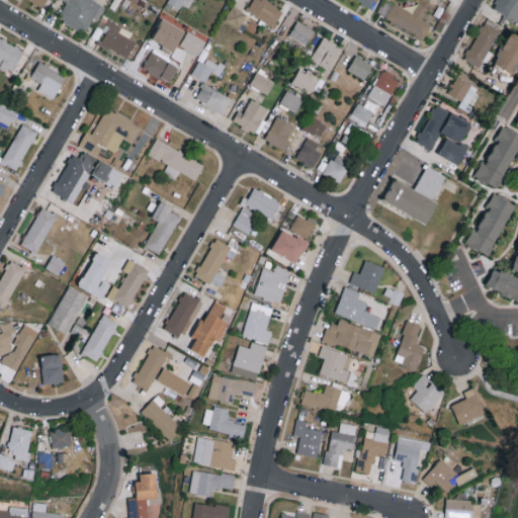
[(85,32),(92,17),(98,20),(105,5),(95,0),(63,0),(66,1),(58,19),(85,32)]
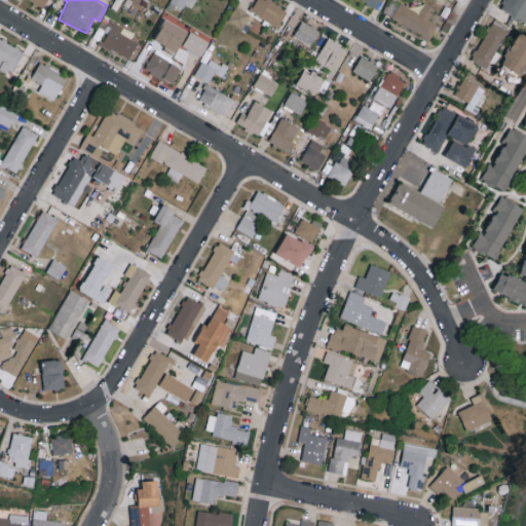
[(190,10),(194,0),(171,0),(190,10)]
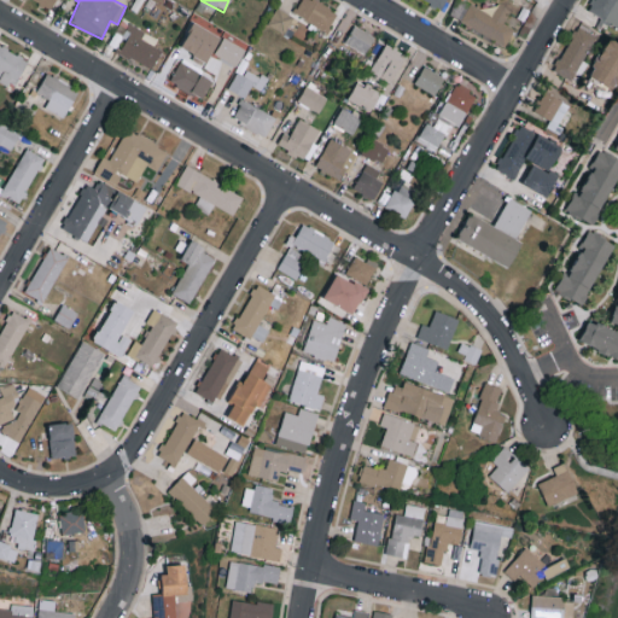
[(337,10),(313,0),(299,0),(295,16),(330,29),(337,10)]
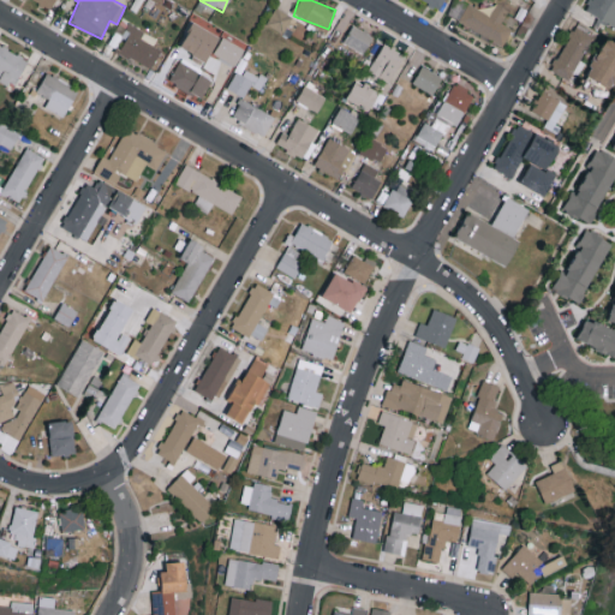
[(614,0),(591,0),(586,11),(614,25),(614,0)]
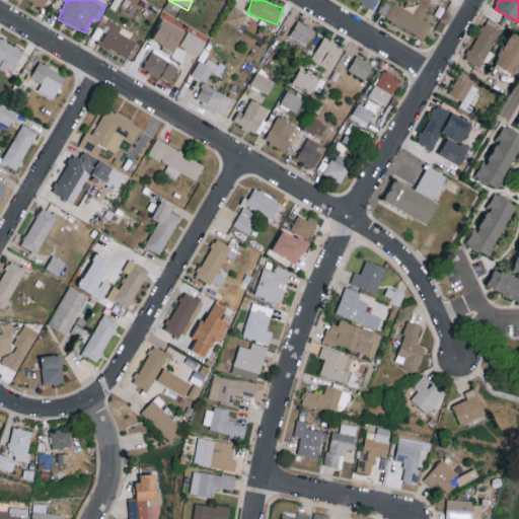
[(413,12),(394,2),(386,17),(424,39),(433,23),(423,18),(428,8),(418,2),(413,12)]
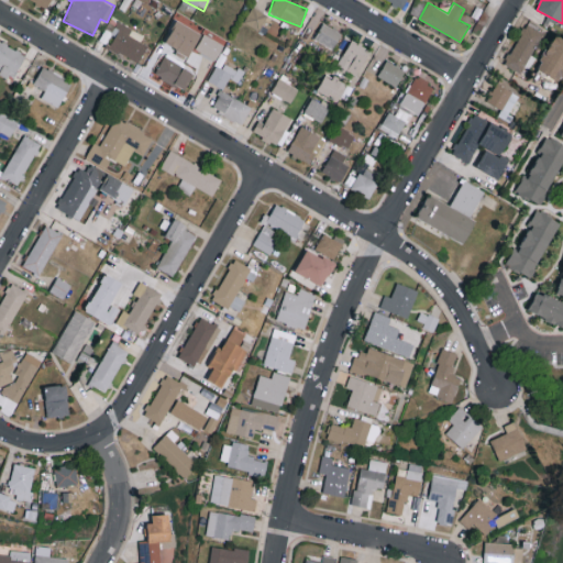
[(258,30),(267,15),(253,6),(244,21),(258,30)]
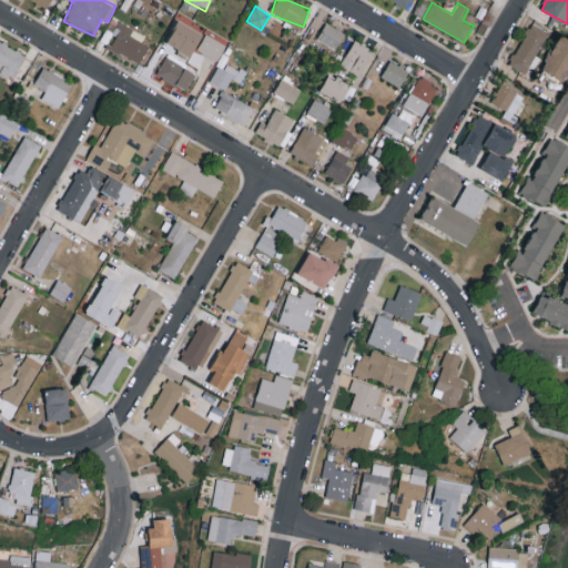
[(140,63),(149,44),(130,34),(133,28),(121,21),(108,47),(140,63)]
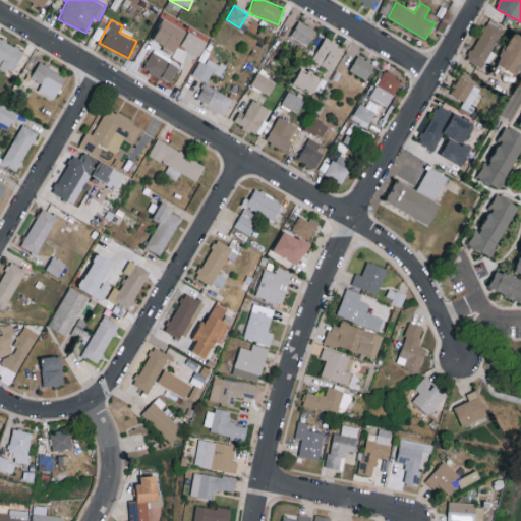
[(309,44),(315,29),(298,21),(291,37),(309,44)]
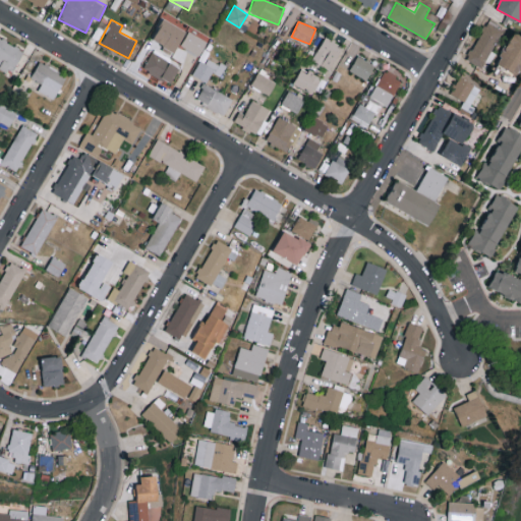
[(502,29),(485,21),(468,60),(484,67),(502,29)]
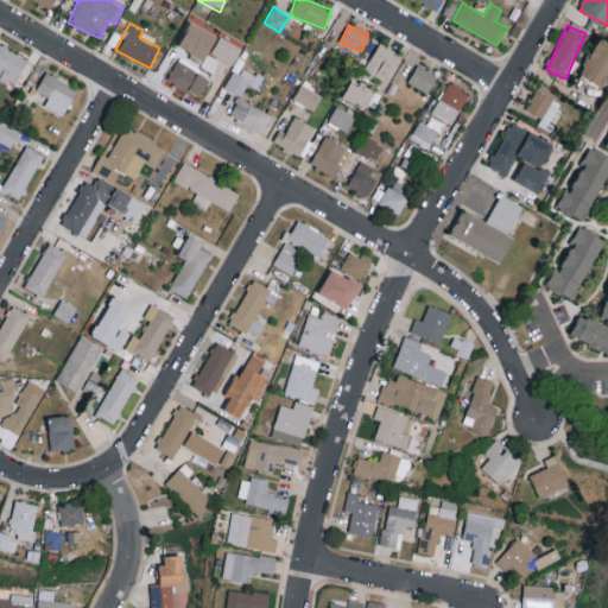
[(234,65),(241,46),(217,37),(210,56),(234,65)]
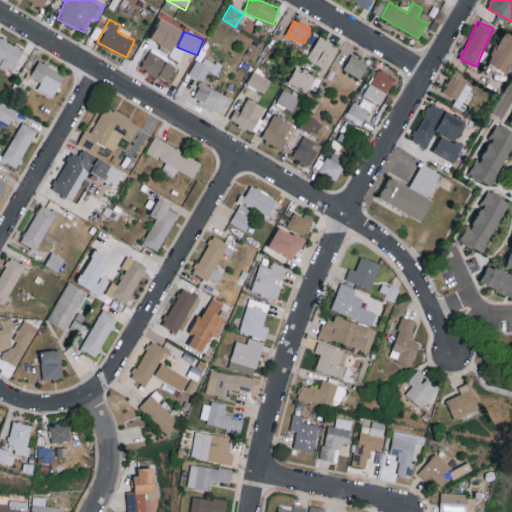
[(490,65),(511,72),(511,35),(502,32),(490,65)]
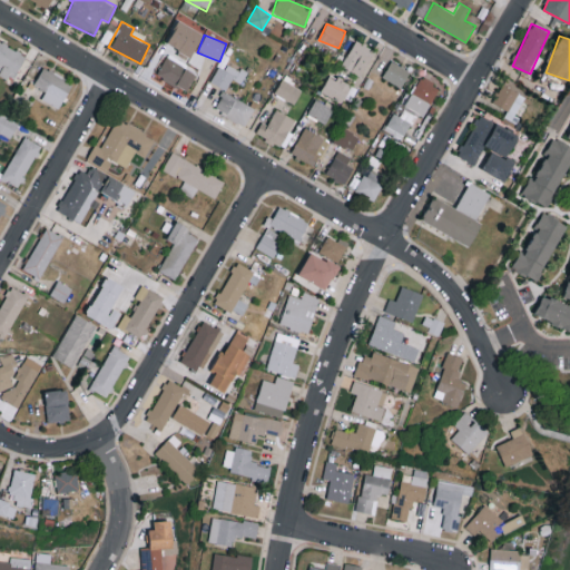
[(0,71),(13,79),(26,55),(0,40),(0,71)]
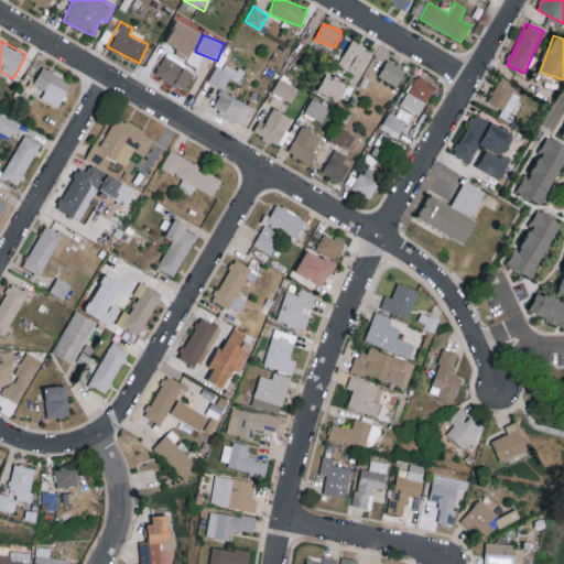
[(338,66),(359,75),(370,49),(350,40),(338,66)]
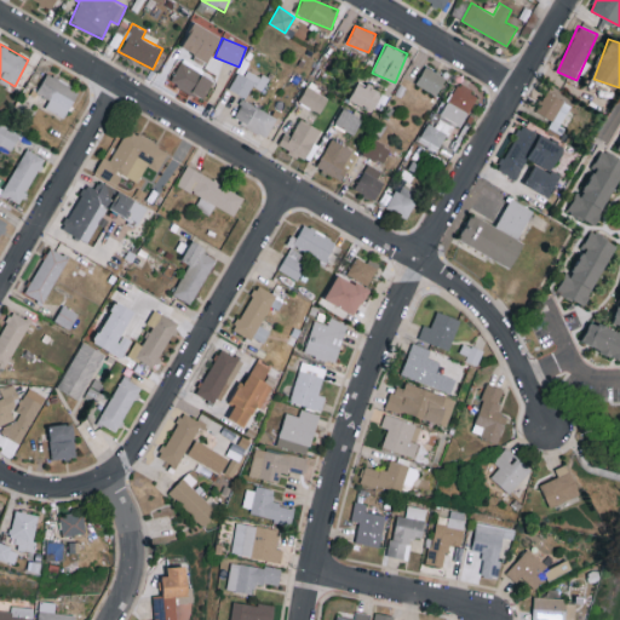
[(171,81),(205,98),(214,80),(201,74),(206,67),(184,56),(171,81)]
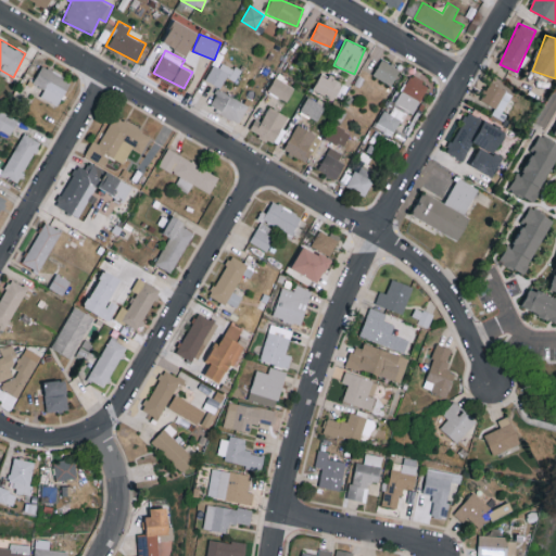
[(220,88),(227,76),(236,81),(241,72),(223,61),(224,58),(218,54),(205,78),(220,88)]
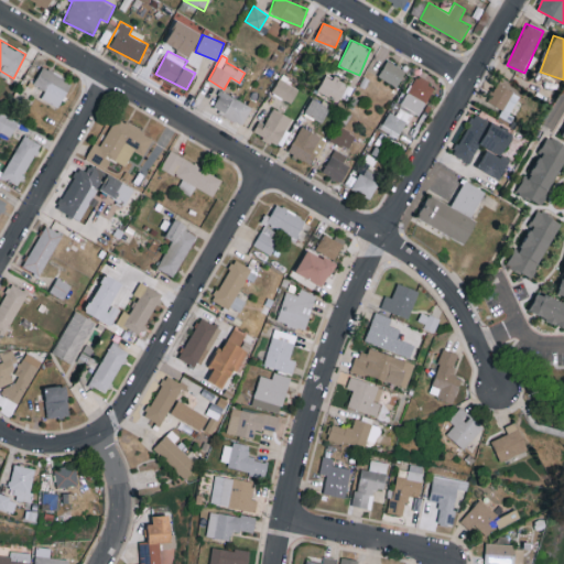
[(386,58),(377,55),(372,67),(380,71),(386,58)]
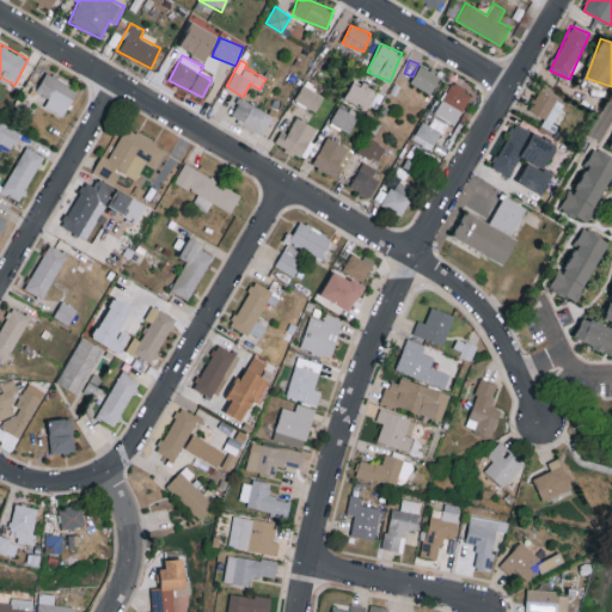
[(440,75),(420,65),(410,84),(432,93),(440,75)]
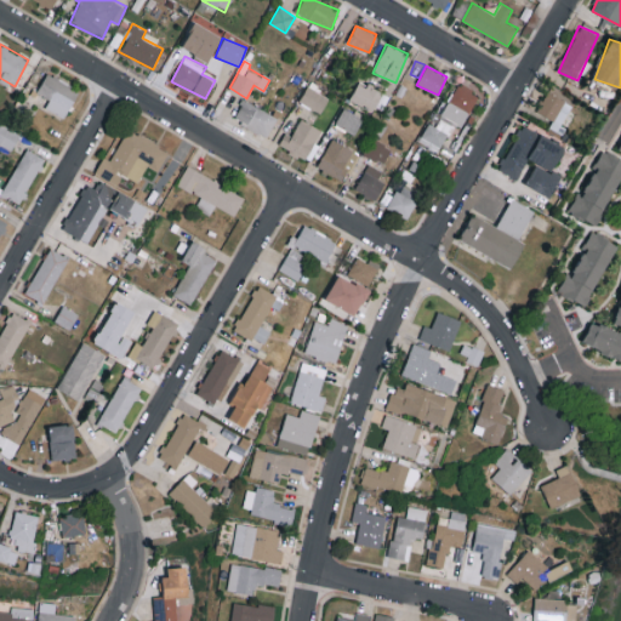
[(63,117),(79,90),(47,73),(36,92),(50,100),(45,107),(63,117)]
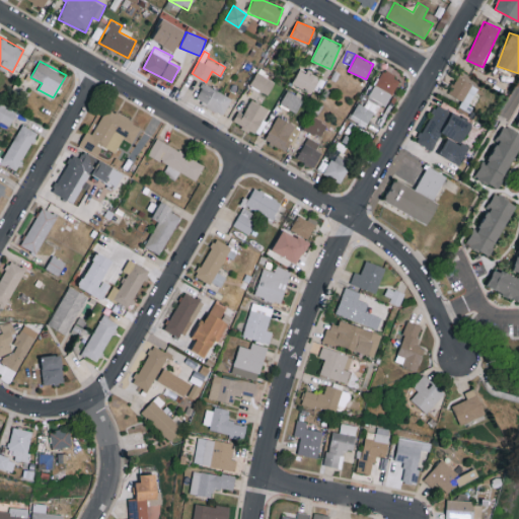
[(319,76),(299,68),(292,84),(312,92),(319,76)]
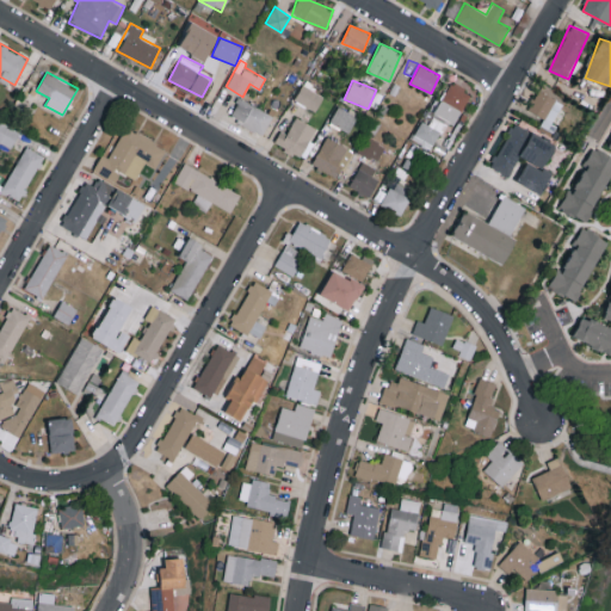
[(469,90),(448,81),(436,116),(457,123),(469,90)]
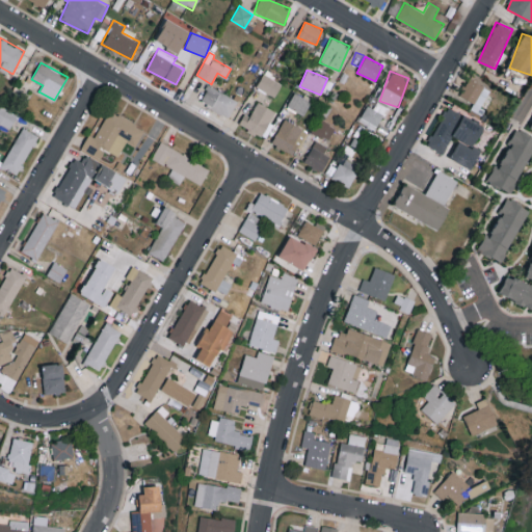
[(275,97),(282,82),(262,74),(256,87),(275,97)]
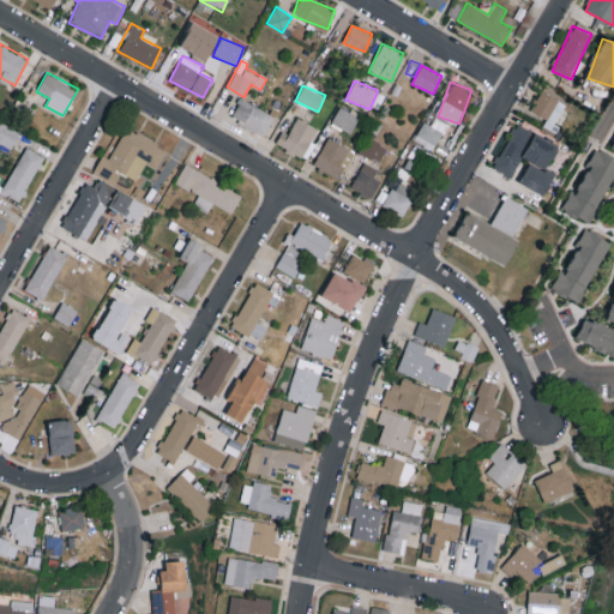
[(563,100),(540,90),(531,110),(554,120),(563,100)]
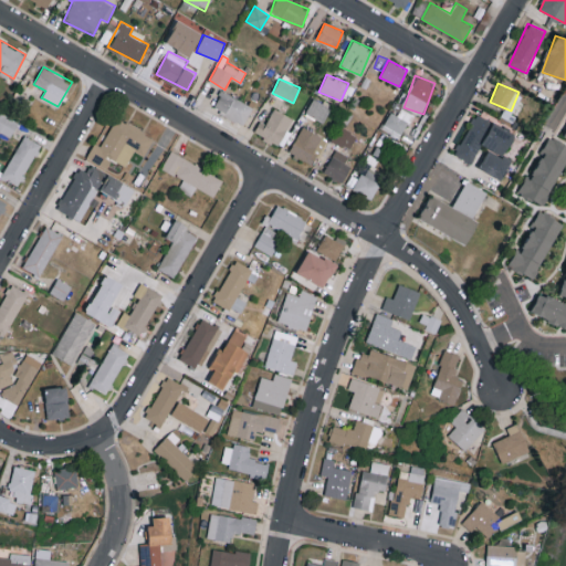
[(245,122),(252,104),(220,92),(213,109),(245,122)]
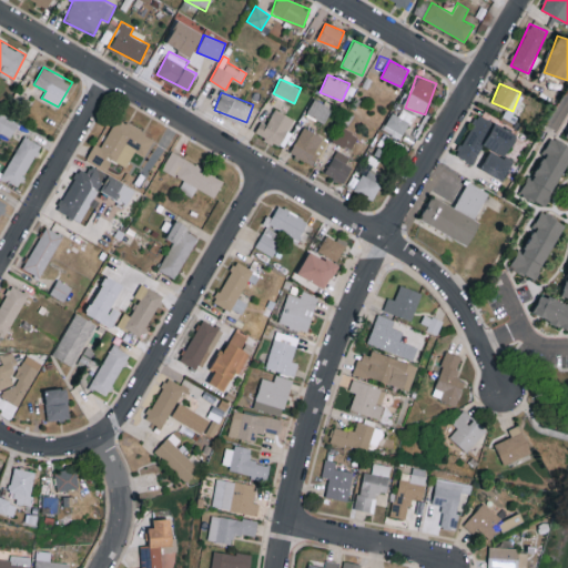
[(324,123),(332,109),(314,99),(306,113),(324,123)]
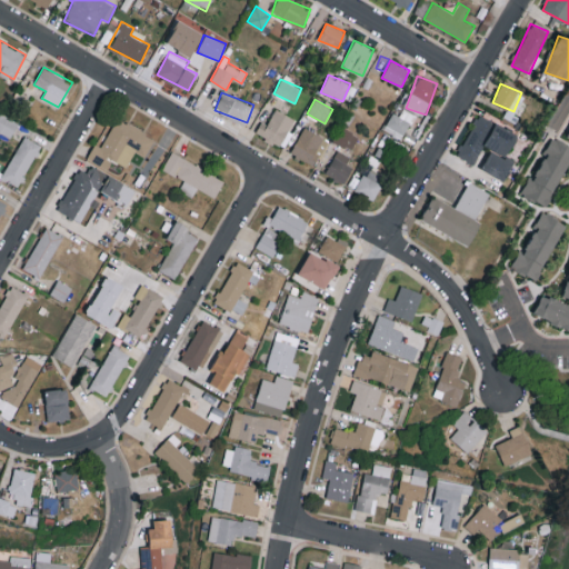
[(391,112),(383,130),(402,138),(413,111),(403,107),(399,116),(391,112)]
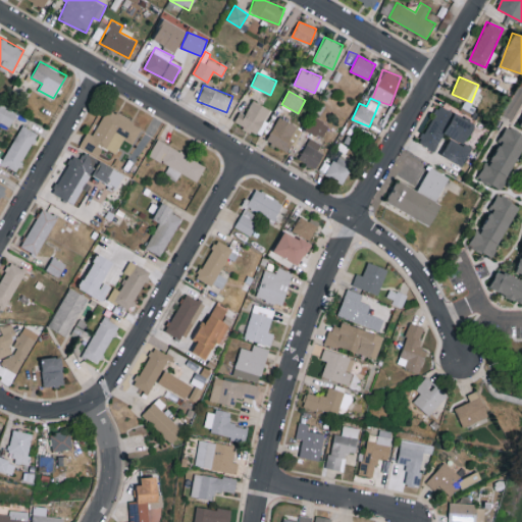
[(258,134),(269,108),(252,100),(246,114),(240,111),(235,123),(258,134)]
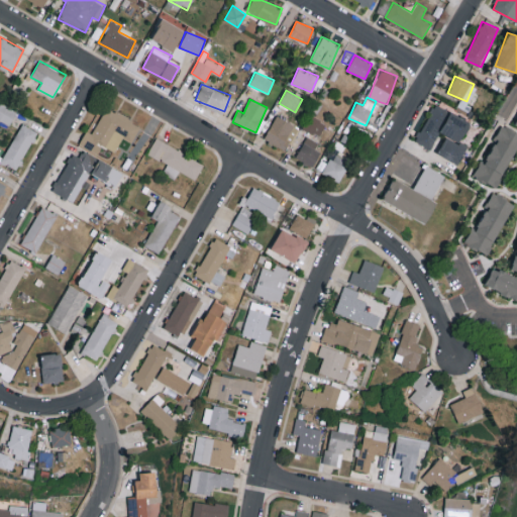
[(0,123),(8,128),(16,111),(0,103),(0,123)]
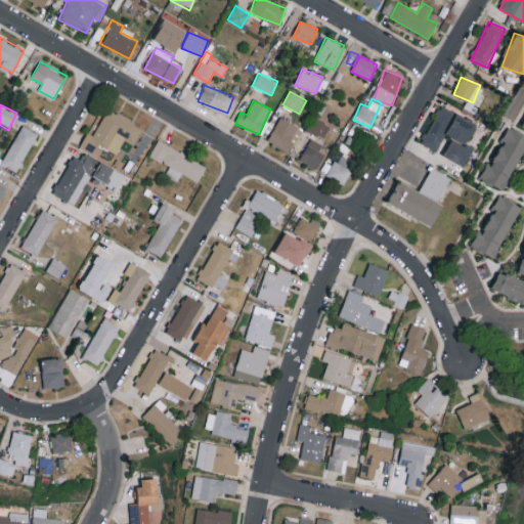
[(465,166),(474,147),(467,143),(477,124),(440,104),(421,142),(437,151),(446,134),(452,137),(443,156),(465,166)]
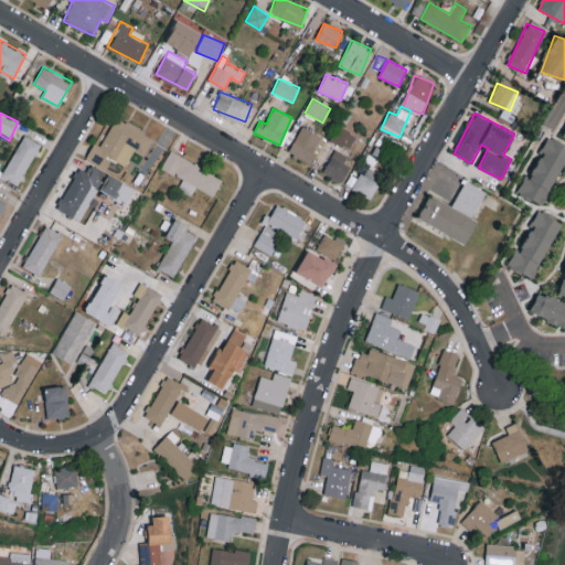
[(107,134),(145,155),(153,138),(116,117),(107,134)]
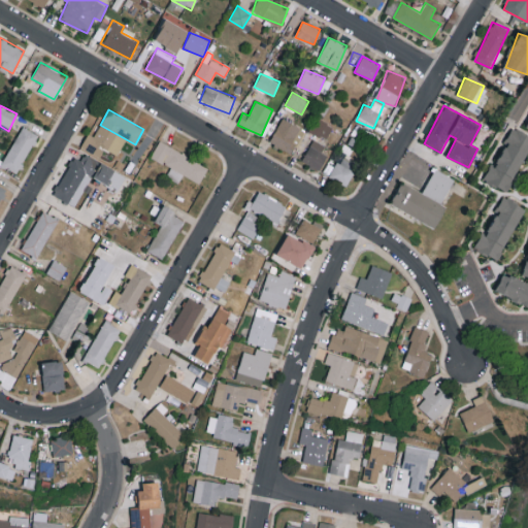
[(103,119),(96,116),(83,149),(103,158),(114,132),(100,126),(103,119)]
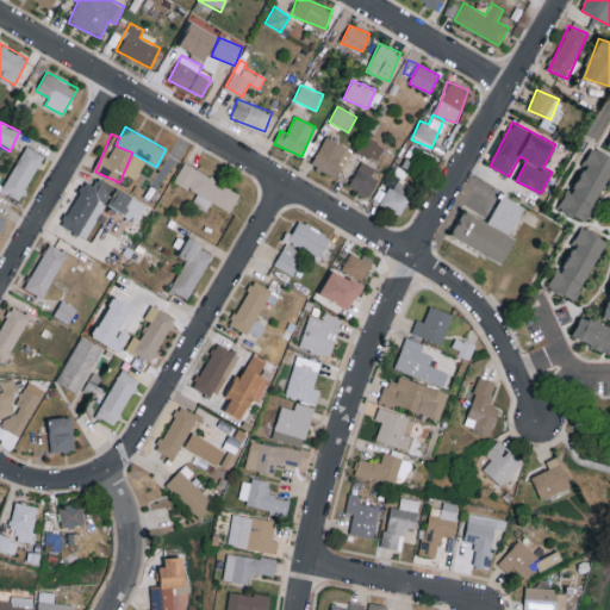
[(352,150),(325,136),(311,165),(337,178),(352,150)]
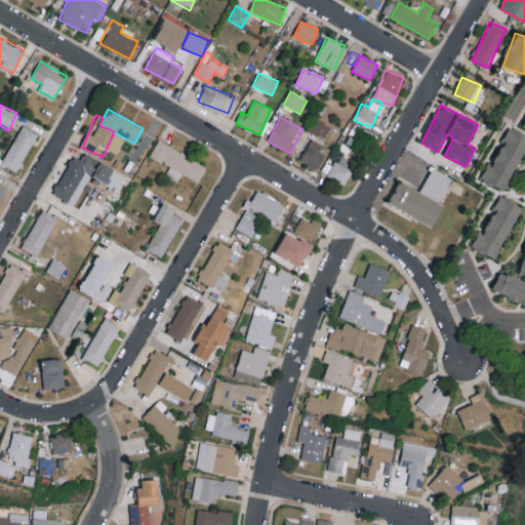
[(324,138),(331,124),(314,117),(308,131),(324,138)]
